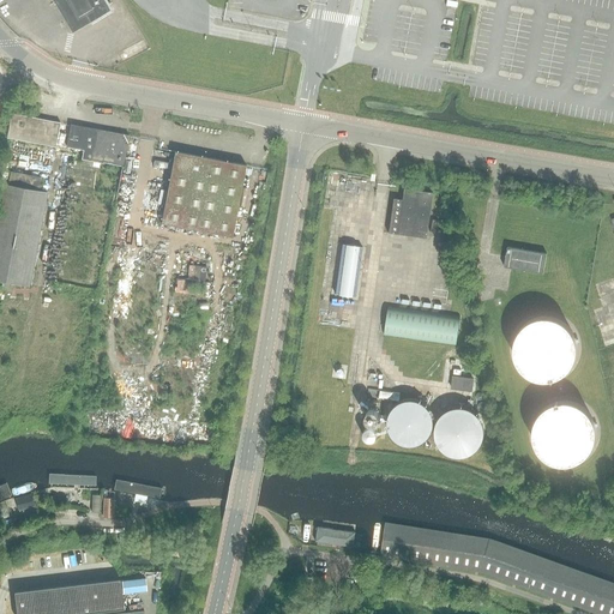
[(54,0),(73,31),(109,8),(103,0),(54,0)]
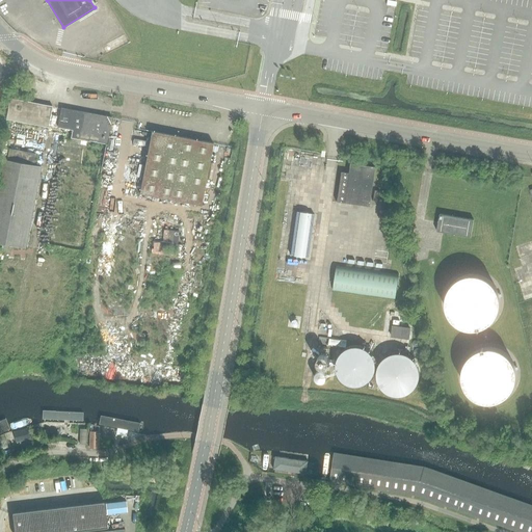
[(106,50),(130,41),(127,33),(103,44),(106,50)]
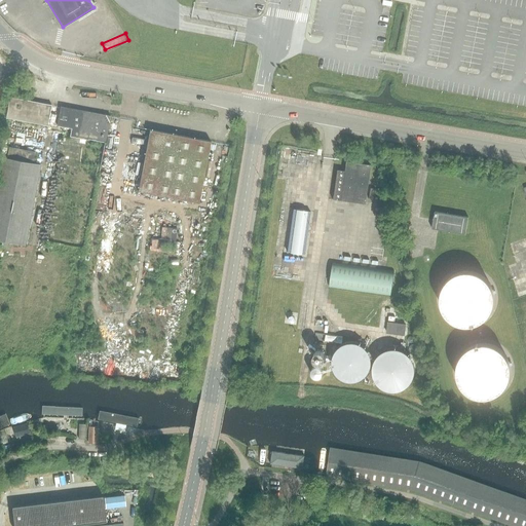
[(51,106),(27,101),(10,98),(10,100),(9,100),(9,102),(6,118),(47,126),(51,106)]
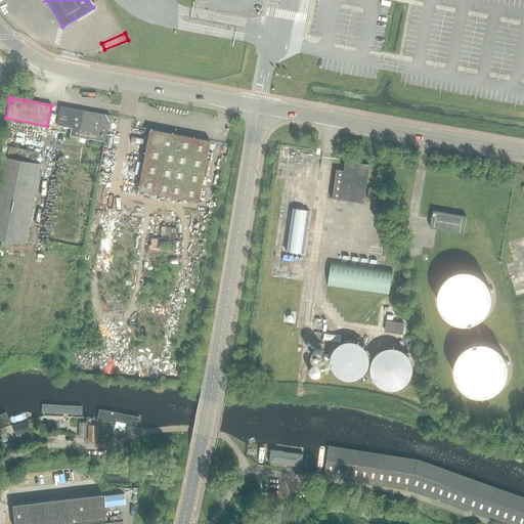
[(88,138),(104,142),(110,116),(60,106),(57,125),(71,128),(70,136),(88,139),(88,138)]
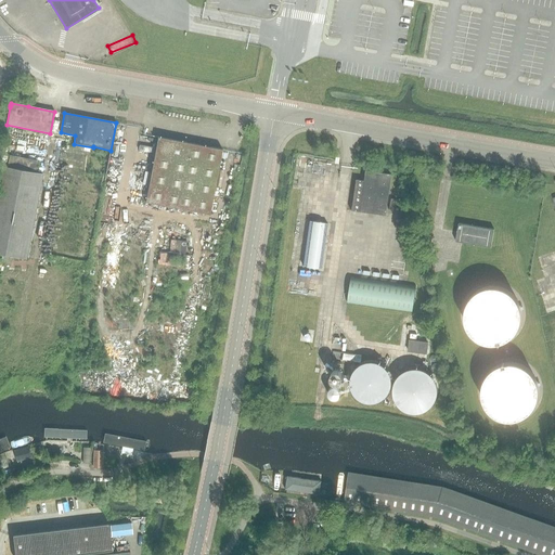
[(222,150),(158,137),(145,202),(209,214),(222,150)]
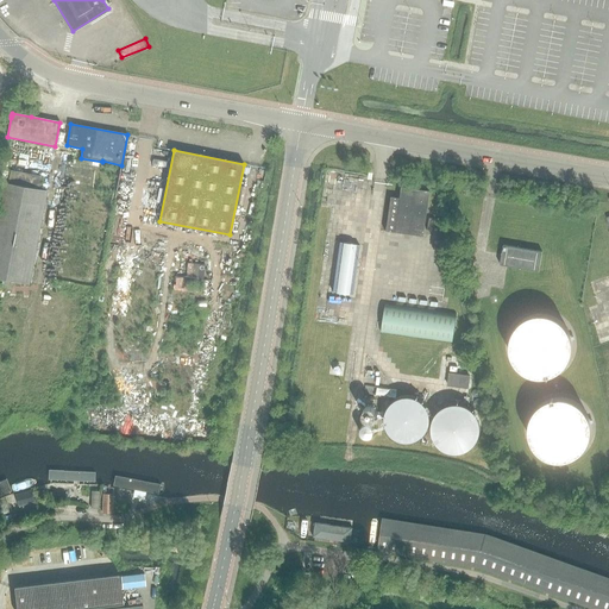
[(0,181),(0,278),(29,284),(46,190),(38,189),(41,176),(10,170),(7,183),(0,181)]
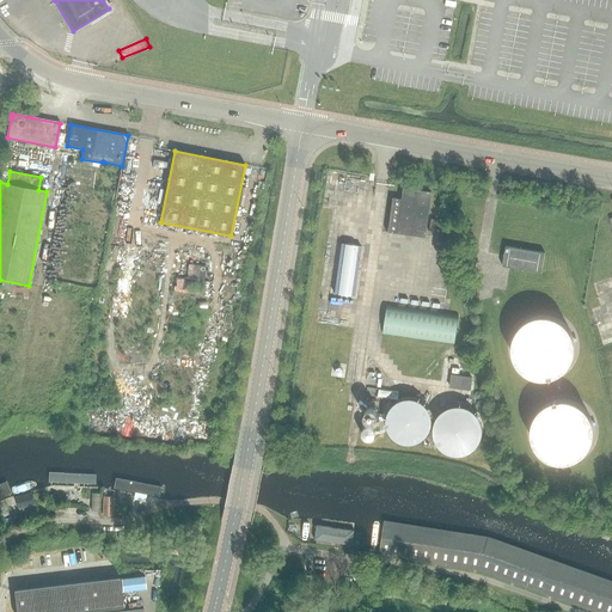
[(424,238),(430,191),(402,188),(401,199),(392,197),(386,232),(424,238)]
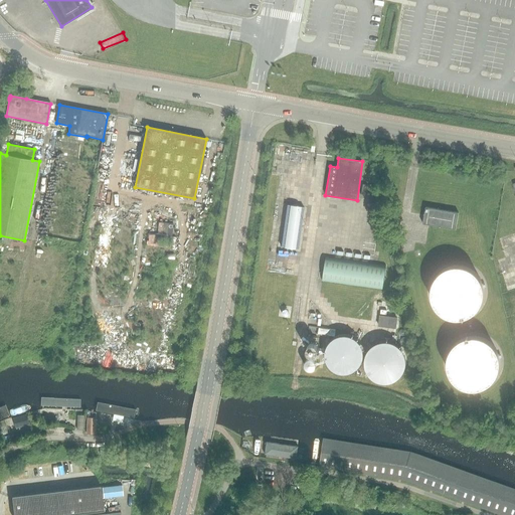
[(287,205),(281,246),(298,248),(304,207),(287,205)]
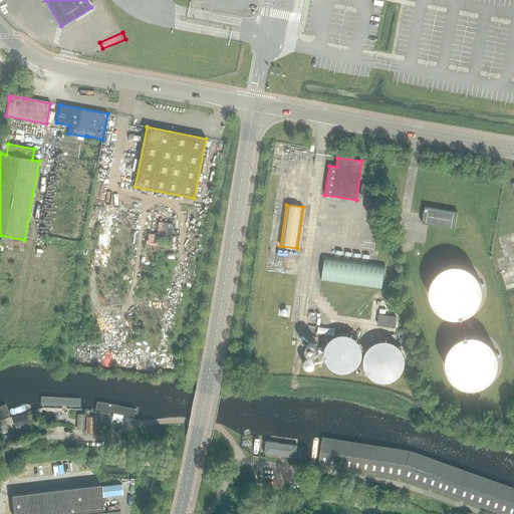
[(425,207),(423,215),(422,223),(455,229),(458,212),(425,207)]
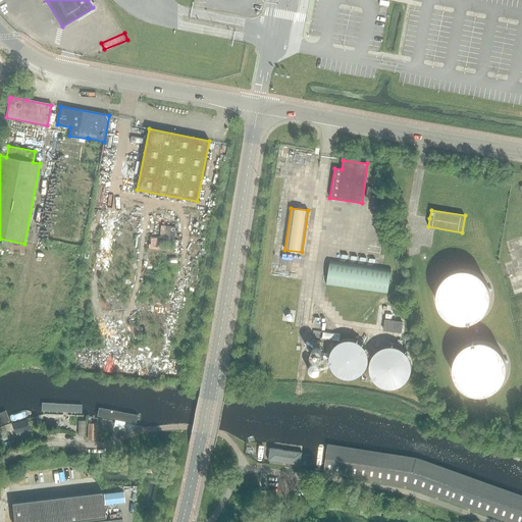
[(406,253),(404,243),(396,245),(398,254),(406,253)]
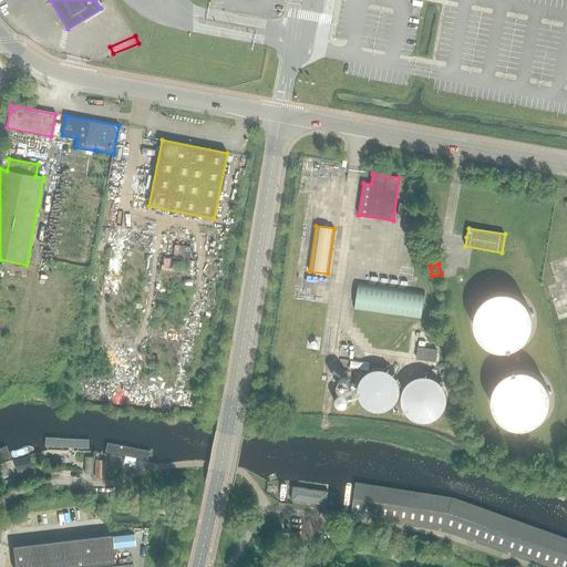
[(481,278),(482,347),(515,347),(515,333),(533,333),(532,277),(481,278)]
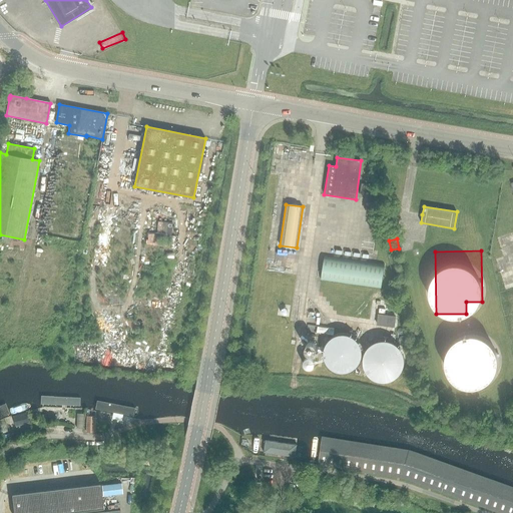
[(386,265),(325,255),(321,280),(382,289),(386,265)]
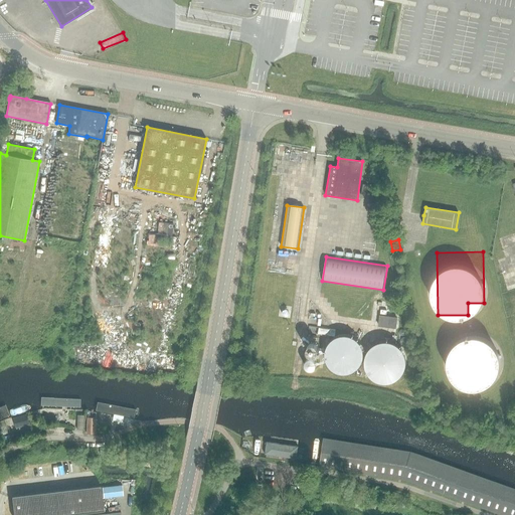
[(397,318),(380,316),(379,326),(396,328),(397,318)]
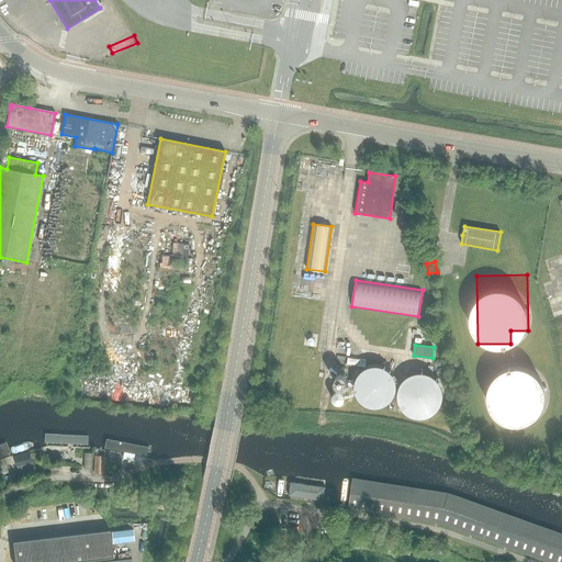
[(539,356),(520,350),(514,350),(494,360),(490,374),(490,385),(497,400),(505,403),(513,417),(516,415),(517,418),(526,418),(535,414),(540,414),(541,409),(541,402),(548,382),(547,372),(539,356)]
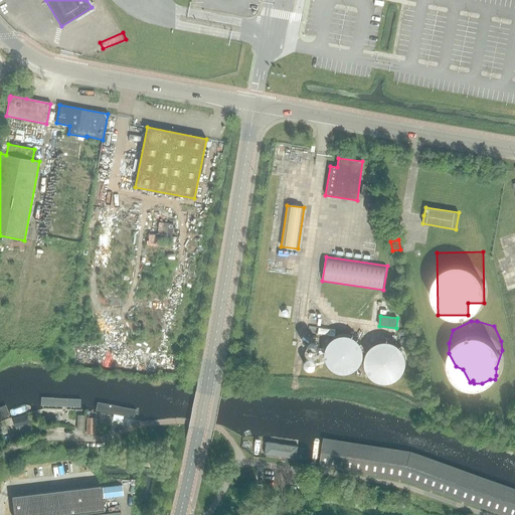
[(404,374),(405,336),(368,336),(368,373),(404,374)]
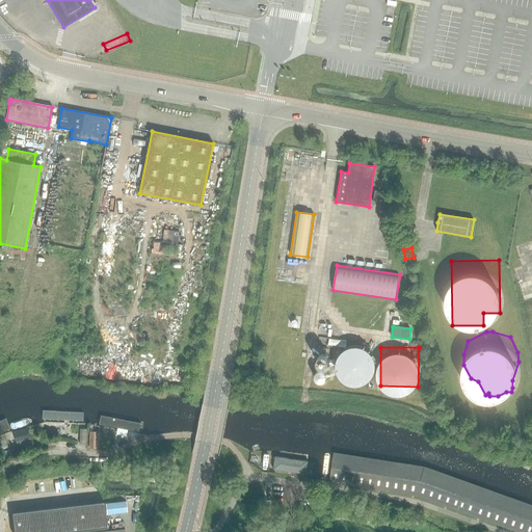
[(317,361),(316,380),(327,380),(328,361),(317,361)]
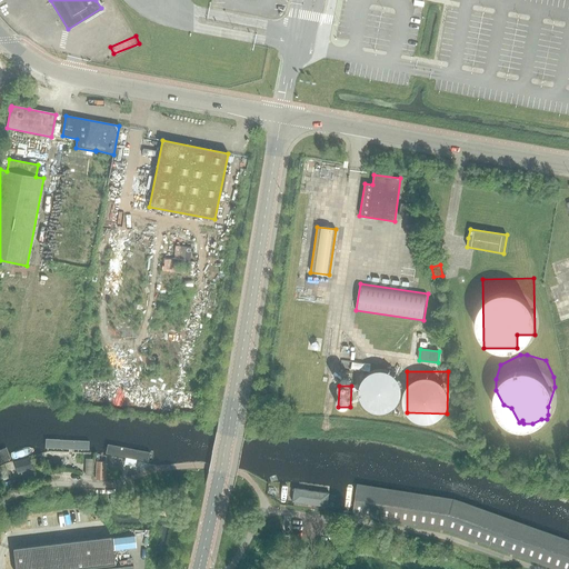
[(47,449),(80,452),(81,441),(48,438),(47,449)]
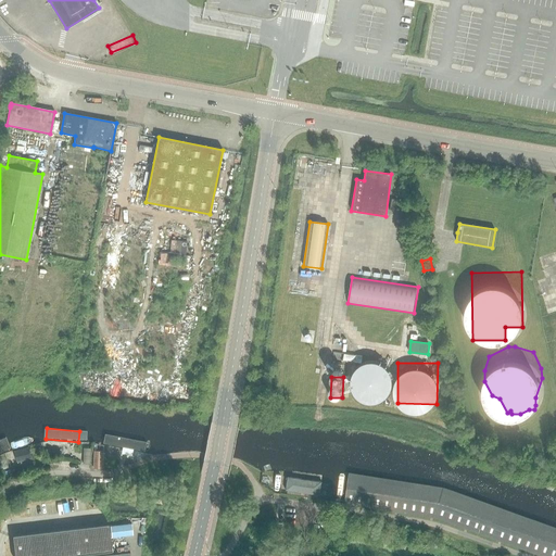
[(116,447),(149,453),(150,442),(118,437),(116,447)]
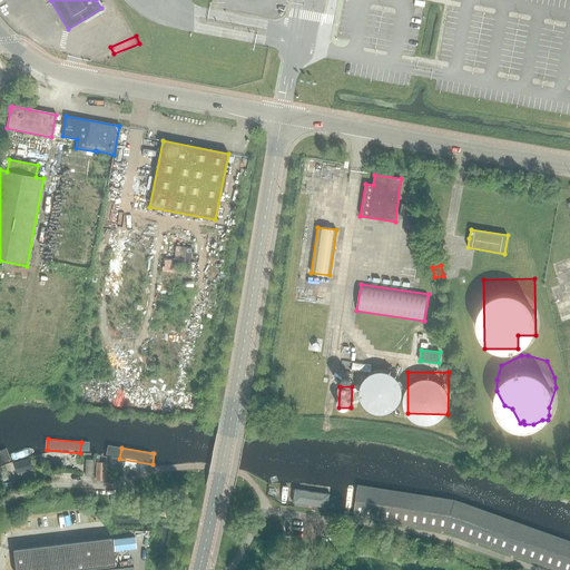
[(32,470),(29,459),(15,463),(17,474),(32,470)]
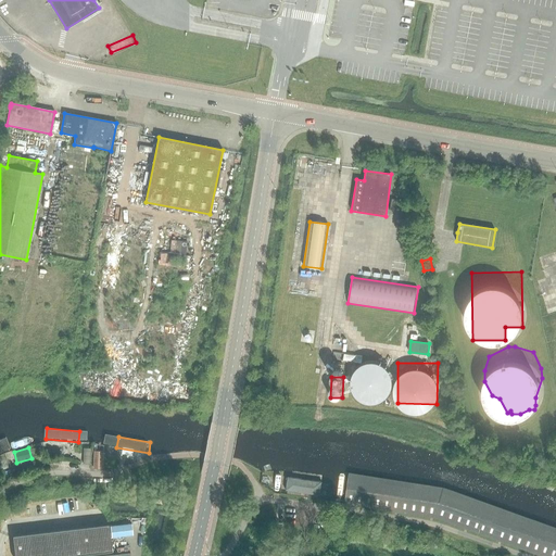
[(49,449),(39,450),(40,458),(49,457),(49,449)]
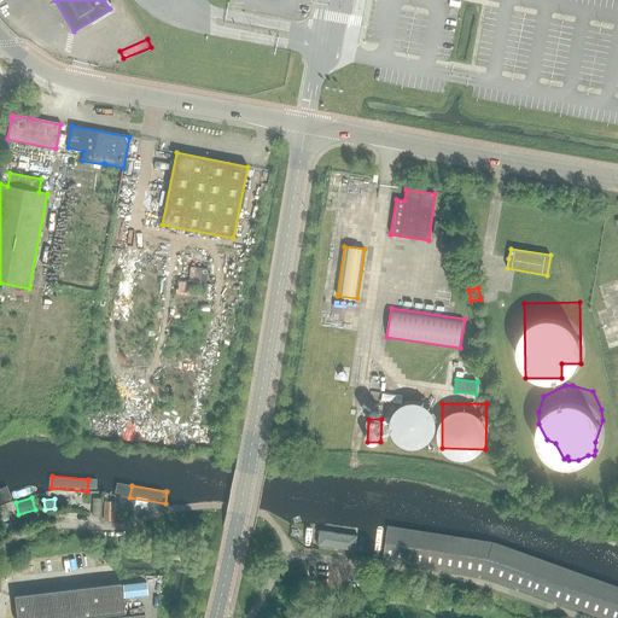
[(105,501),(104,520),(114,520),(115,501),(105,501)]
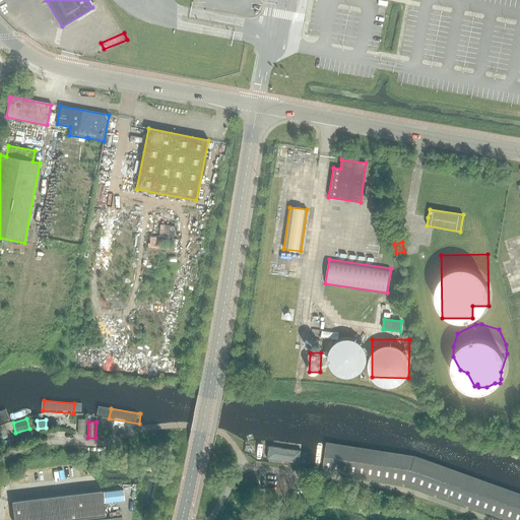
[(327,443),(322,471),(407,485),(505,519),(519,519),(519,494),(412,455),(327,443)]
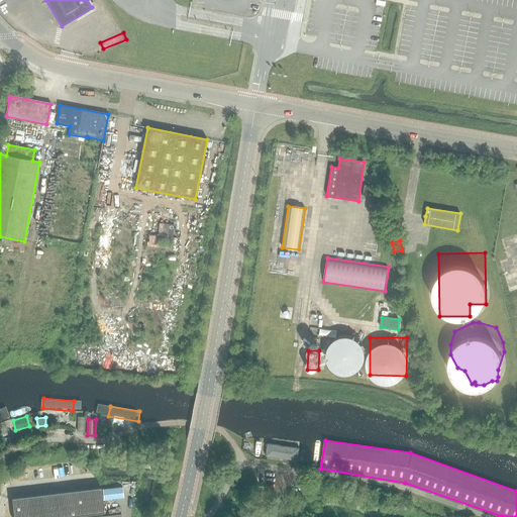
[(270,445),(268,454),(296,459),(297,449),(270,445)]
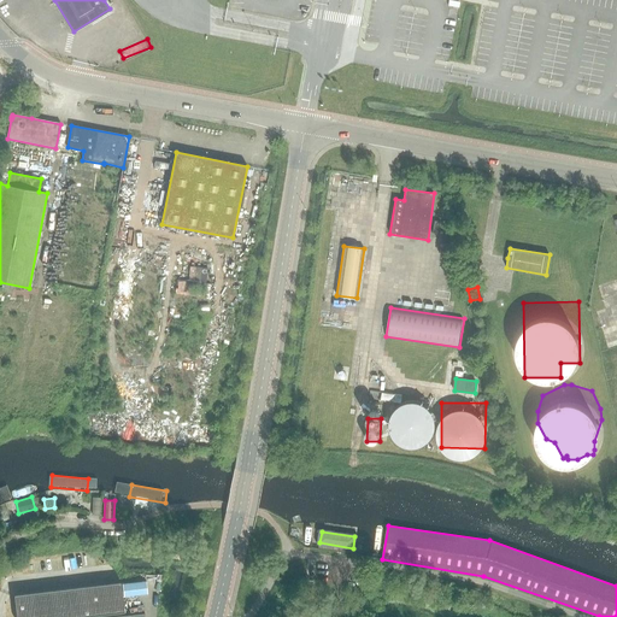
[(116,581),(105,582),(109,611),(119,610),(116,581)]
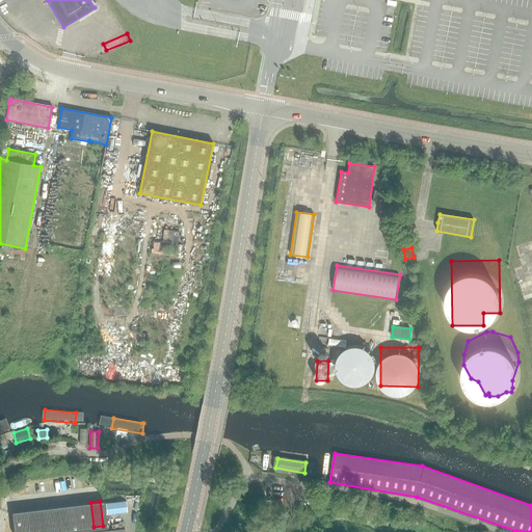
[(90,502),(82,503),(85,528),(94,527),(90,502)]
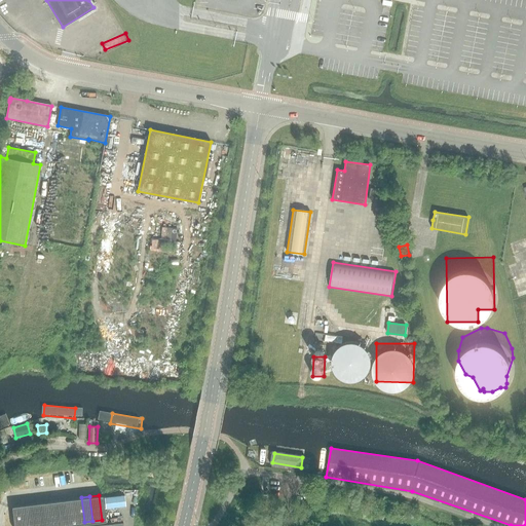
[(124,496),(104,498),(105,509),(125,506),(124,496)]
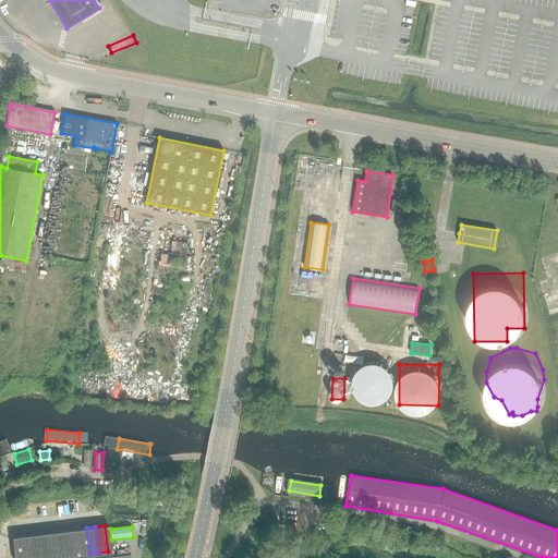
[(86,528),(76,529),(80,555),(89,554),(86,528)]
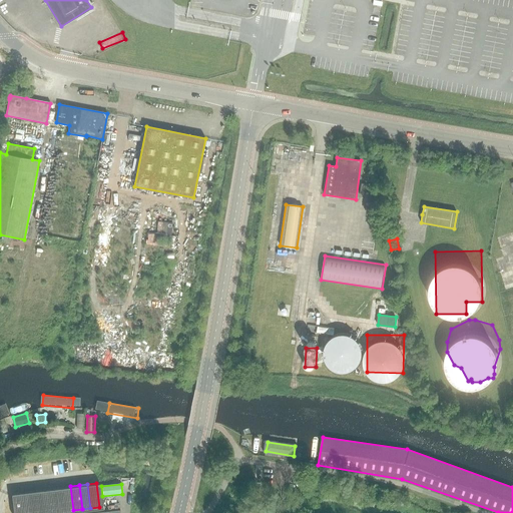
[(70,486),(61,487),(64,512),(73,510),(70,486)]
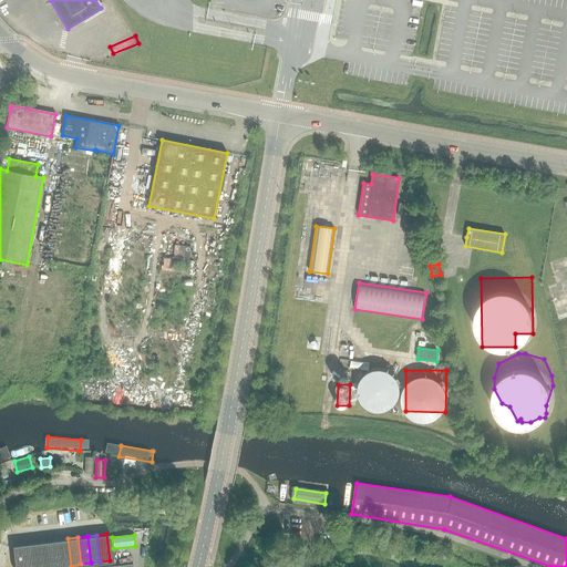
[(68,538),(58,539),(61,566),(71,566),(68,538)]
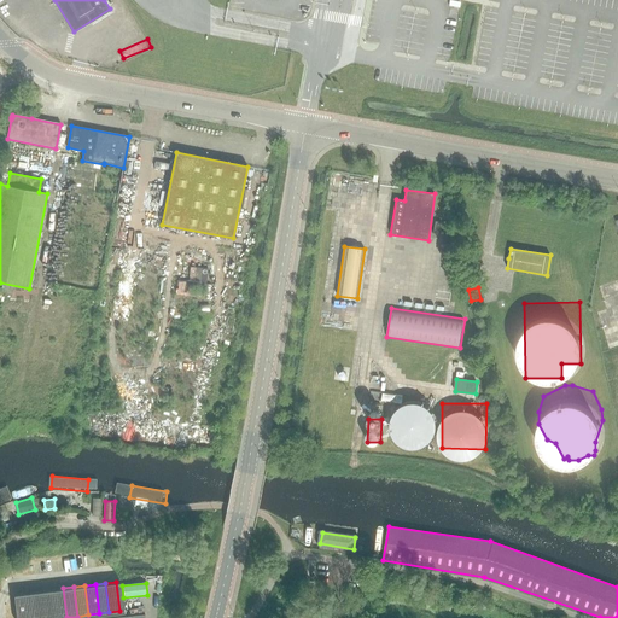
[(63,588),(53,589),(56,617),(62,617),(66,617),(63,588)]
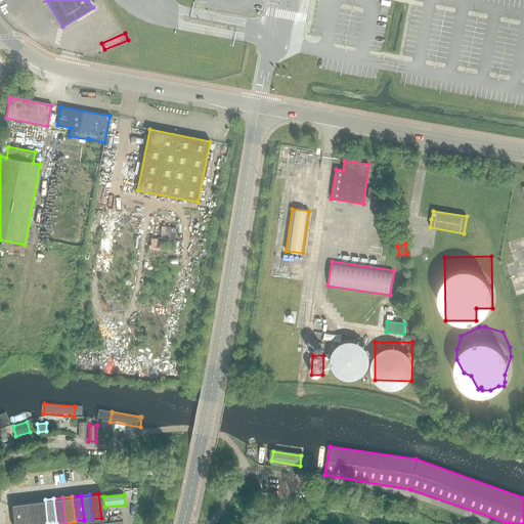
[(47,523),(45,499),(36,501),(38,523),(47,523)]
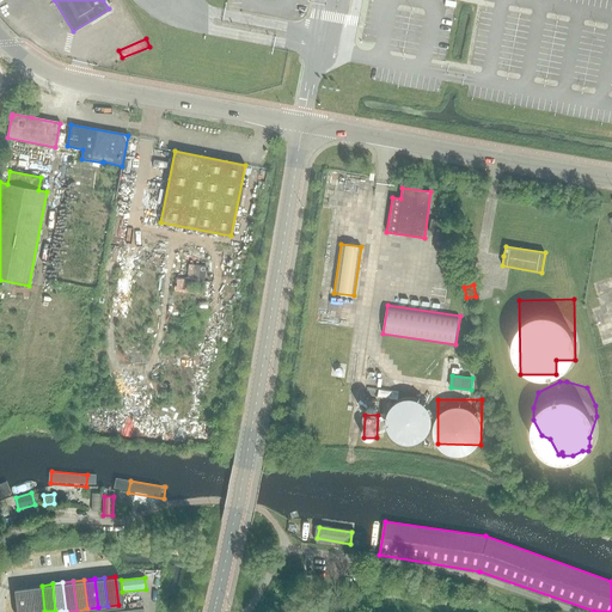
[(44,611),(42,586),(31,587),(34,611),(44,611)]
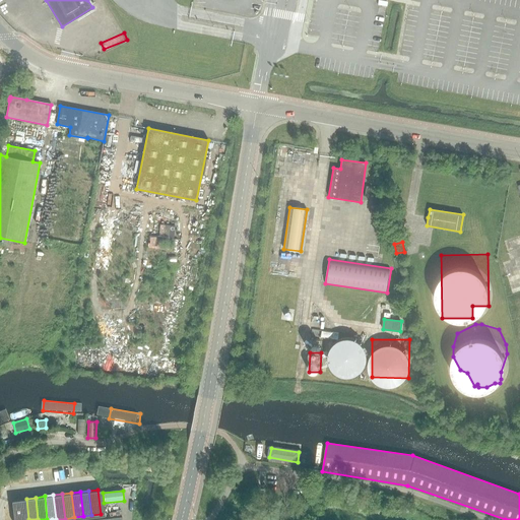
[(28,519),(26,499),(17,500),(19,519),(28,519)]
